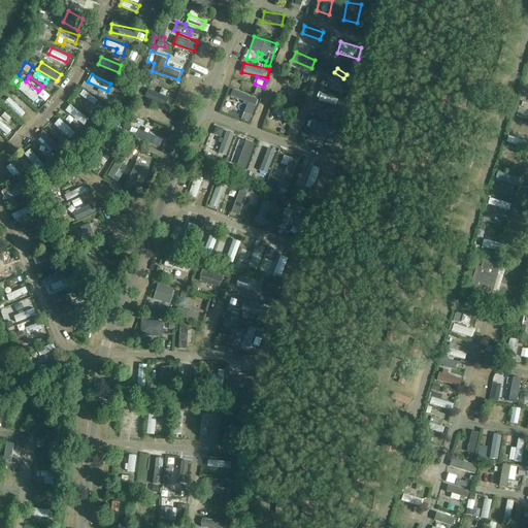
[(48,78),(44,85),(52,89),(56,84),(48,78)]
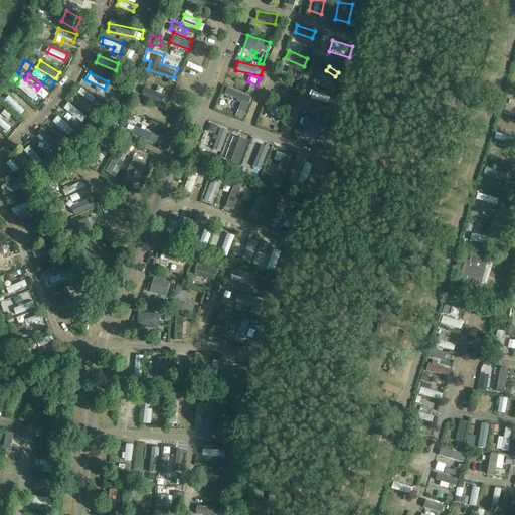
[(34,99),(39,93),(22,78),(17,84),(34,99)]
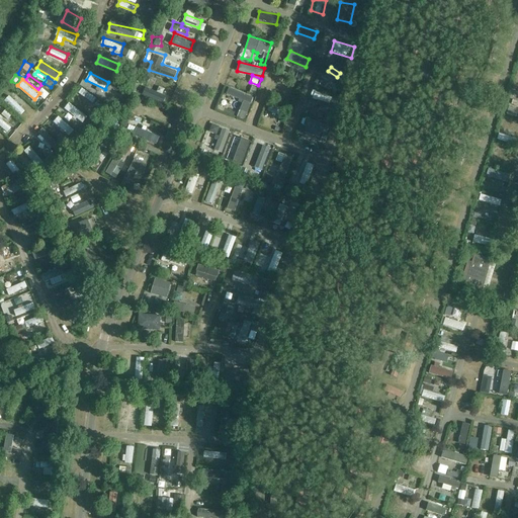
[(95,101),(98,95),(79,85),(76,91),(95,101)]
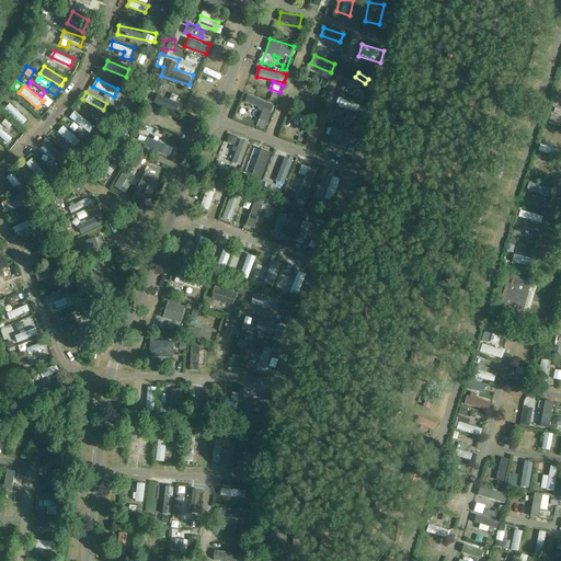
[(270,102),(276,104),(279,94),(273,92),(270,102)]
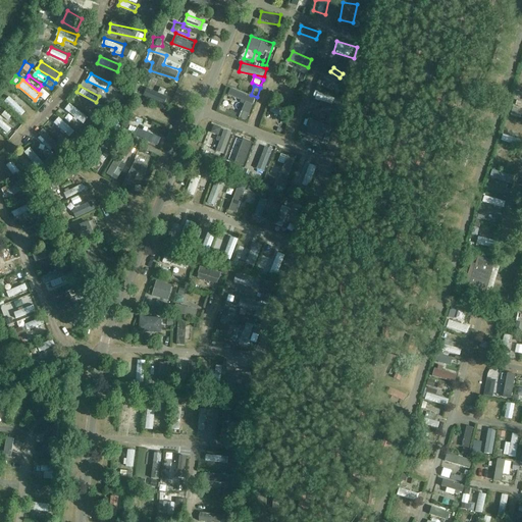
[(246,101),(240,117),(248,120),(257,97),(232,88),(230,95),(246,101)]
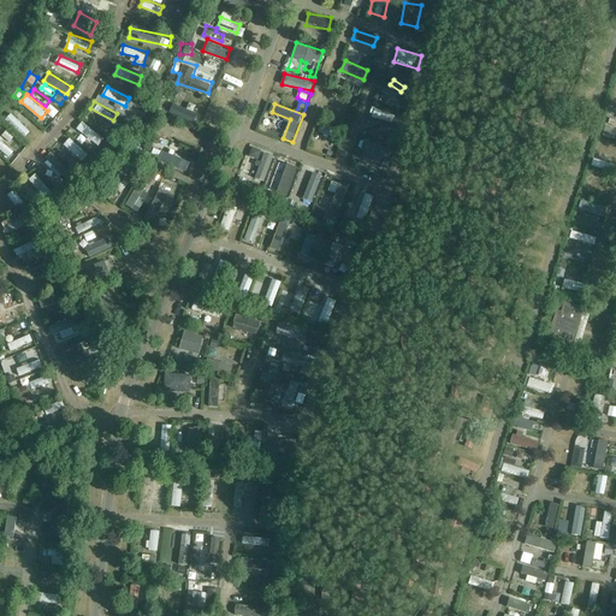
[(372,117),(378,118),(374,130),(388,134),(394,113),(374,108),(372,117)]
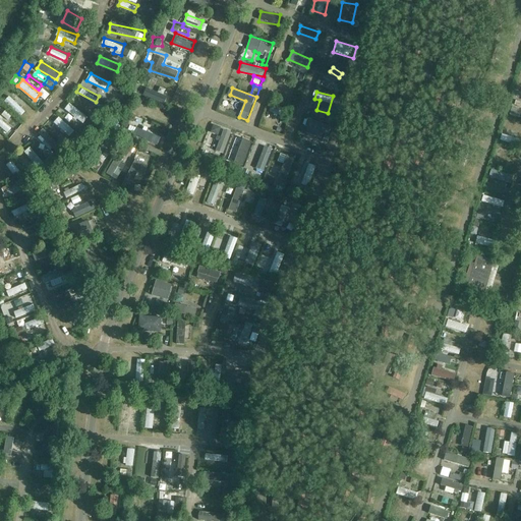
[(10,96),(4,101),(21,117),(26,111),(10,96)]
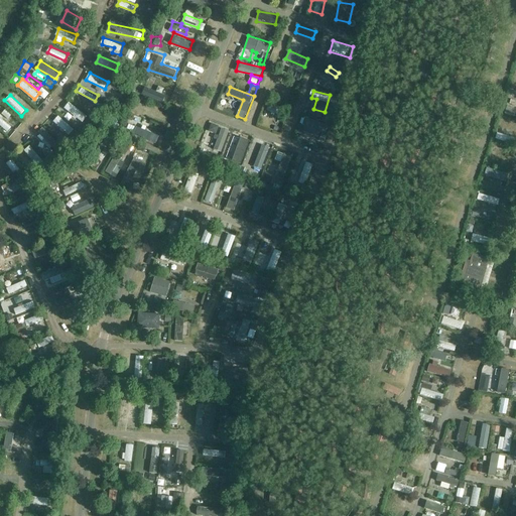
[(224,98),(221,105),(227,107),(229,101),(224,98)]
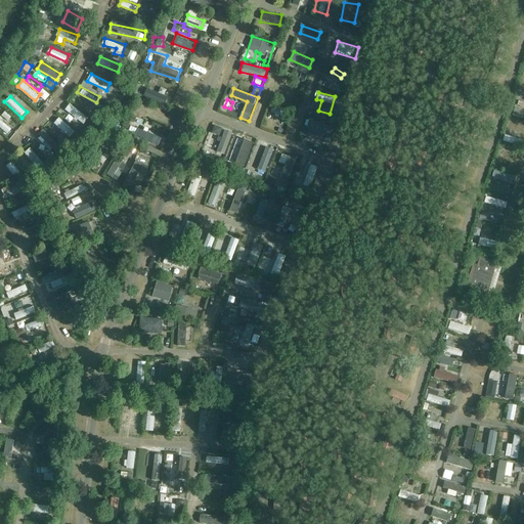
[(85,124),(90,118),(71,102),(66,108),(85,124)]
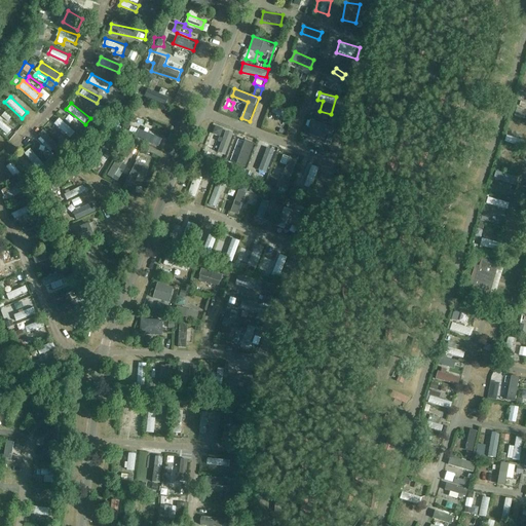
[(155,112),(153,117),(165,122),(167,117),(155,112)]
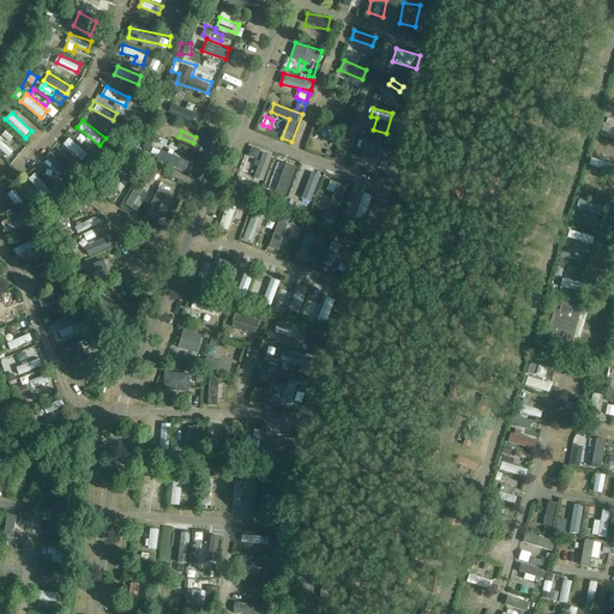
[(0,148),(13,158),(18,152),(0,136),(0,148)]
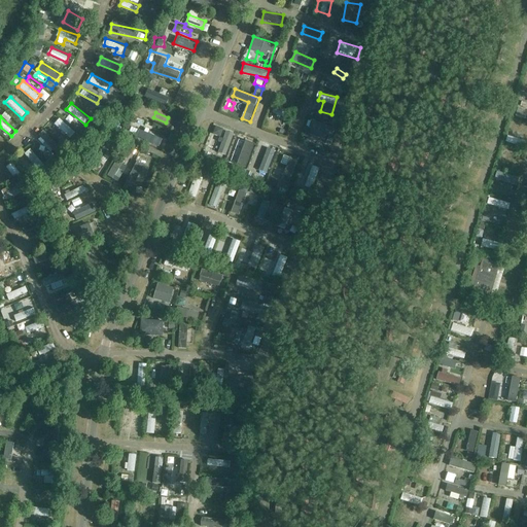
[(71,138),(76,132),(60,117),(55,123),(71,138)]
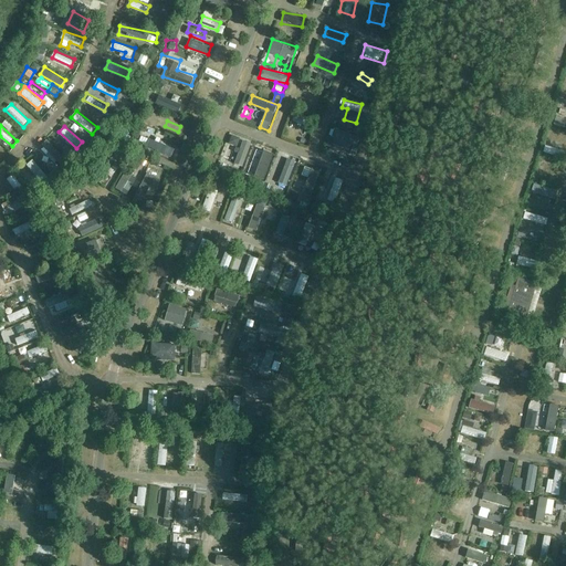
[(147,133),(155,136),(158,129),(150,126),(147,133)]
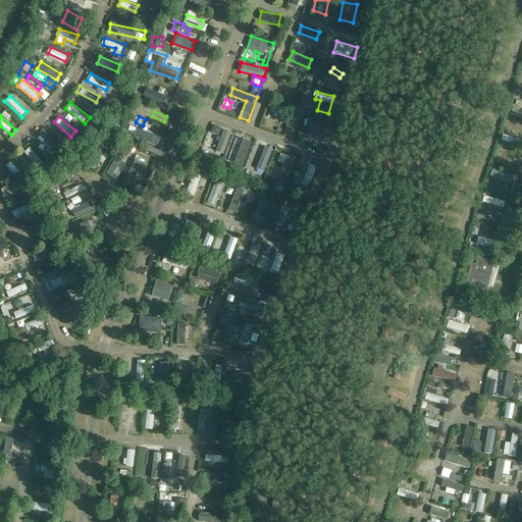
[(329,135),(331,123),(308,119),(306,133),(323,136),(323,134),(329,135)]
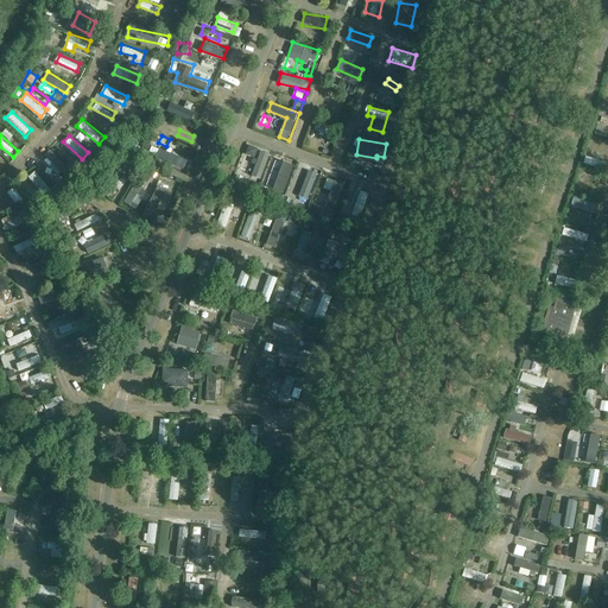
[(152,144),(149,152),(184,166),(188,159),(152,144)]
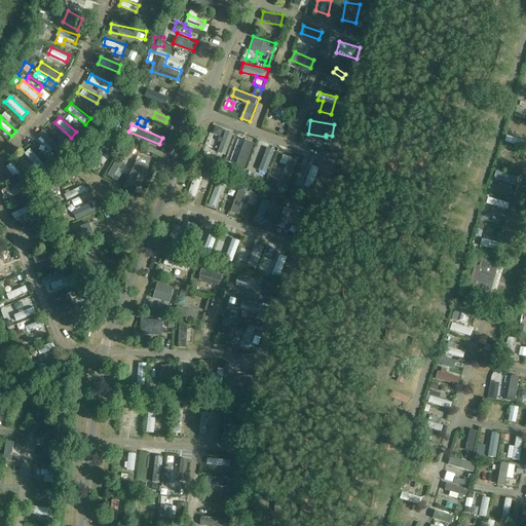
[(38,135),(53,150),(60,143),(44,128),(38,135)]
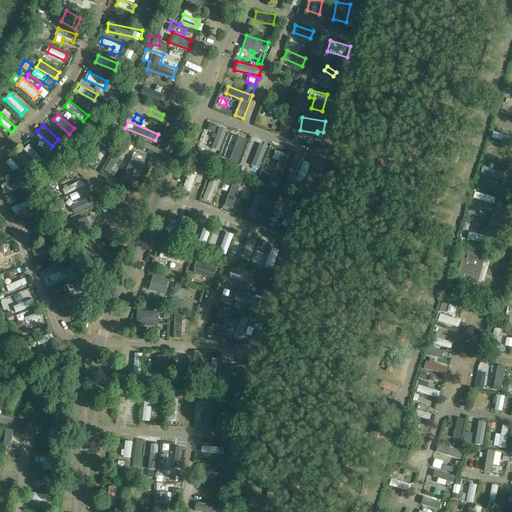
[(224,151),(227,141),(225,140),(228,128),(220,126),(213,148),(224,151)]
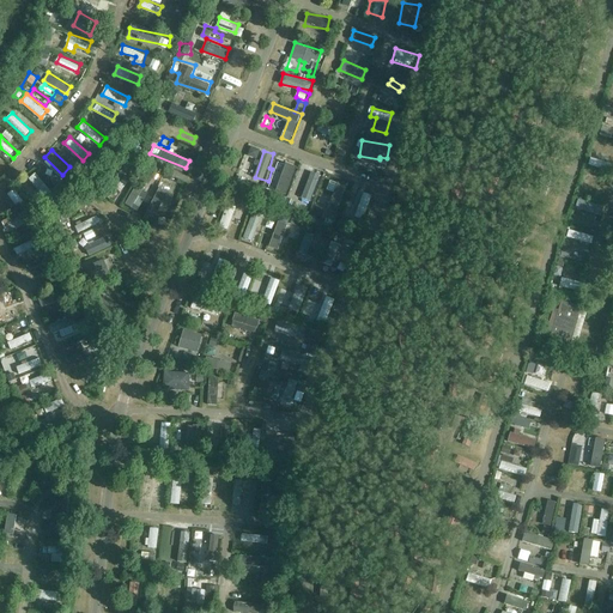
[(588,164),(602,170),(606,162),(592,156),(588,164)]
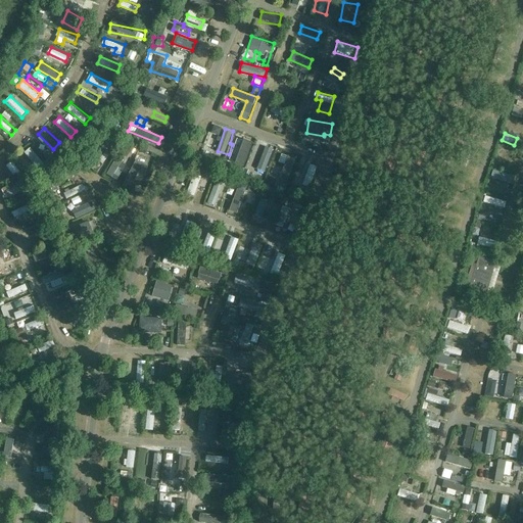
[(246,164),(255,141),(245,137),(236,160),(246,164)]
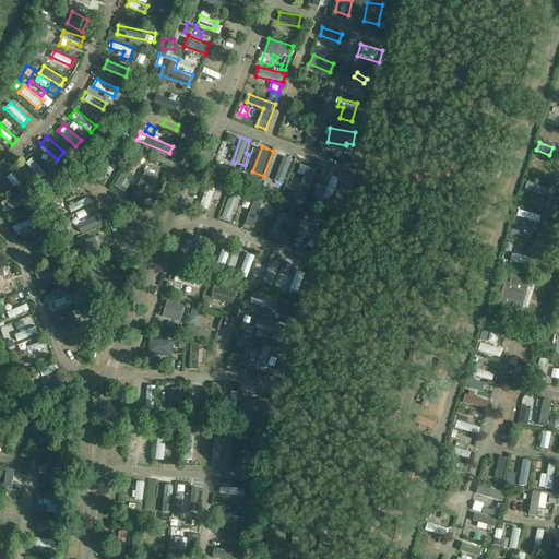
[(286,181),(292,156),(282,155),(276,179),(286,181)]
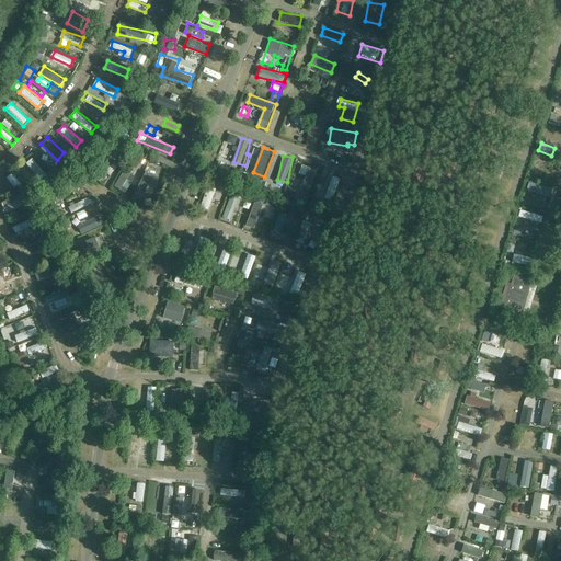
[(34,186),(48,178),(36,157),(22,167),(34,186)]
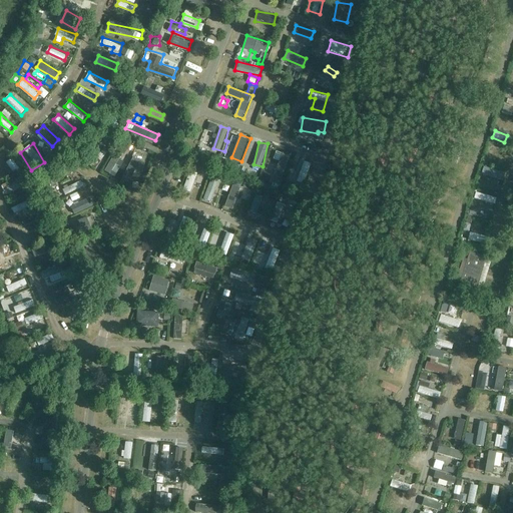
[(273,176),(281,179),(291,154),(283,151),(273,176)]
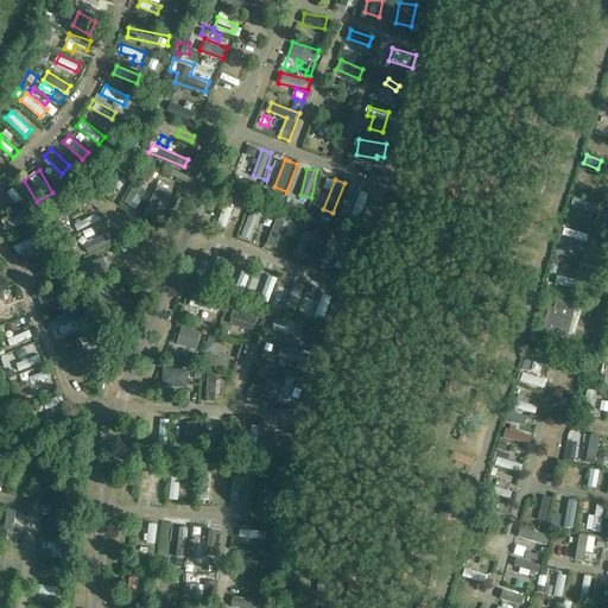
[(144,211),(154,217),(169,189),(158,184),(144,211)]
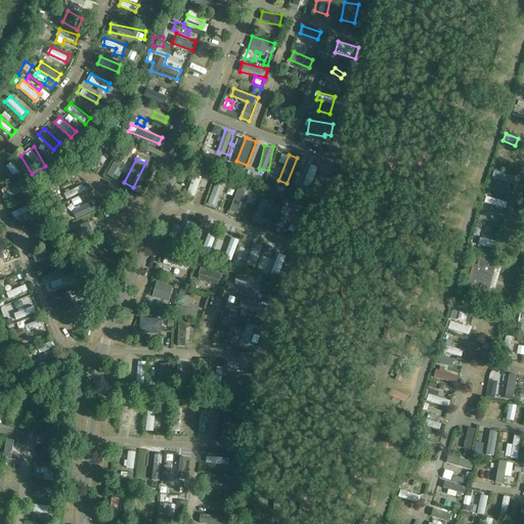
[(114,177),(121,164),(116,161),(108,174),(114,177)]
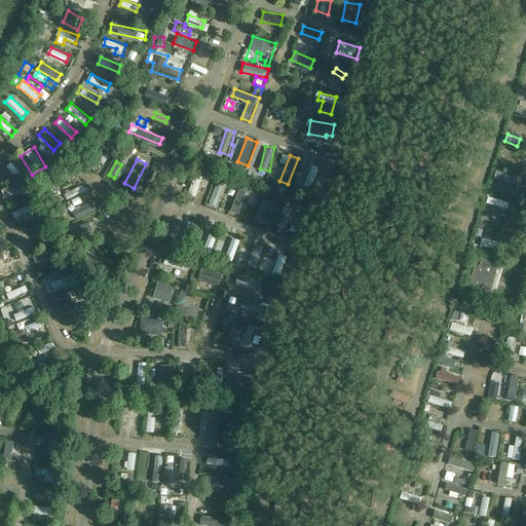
[(311,163),(304,185),(312,187),(318,165),(311,163)]
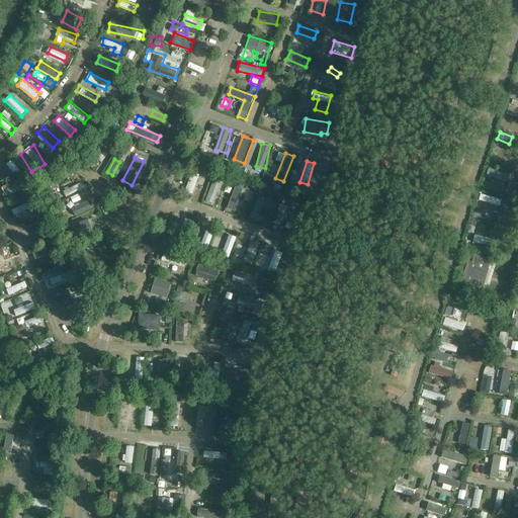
[(190,168),(181,190),(192,195),(200,172),(190,168)]
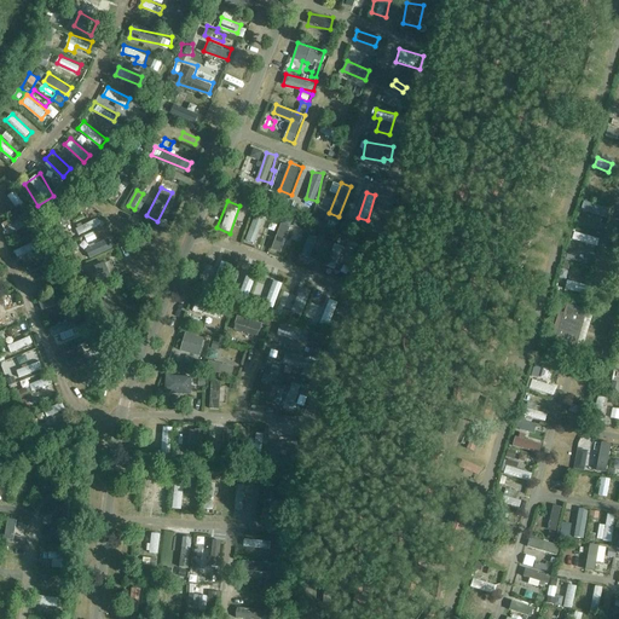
[(248,242),(261,244),(267,213),(255,210),(248,242)]
